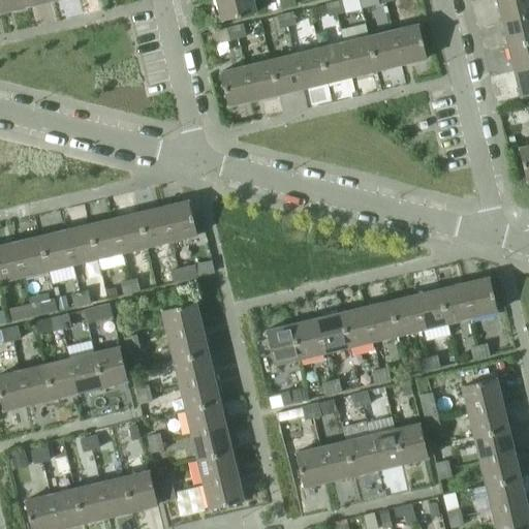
[(27,0),(0,0),(3,12),(29,7),(27,0)]
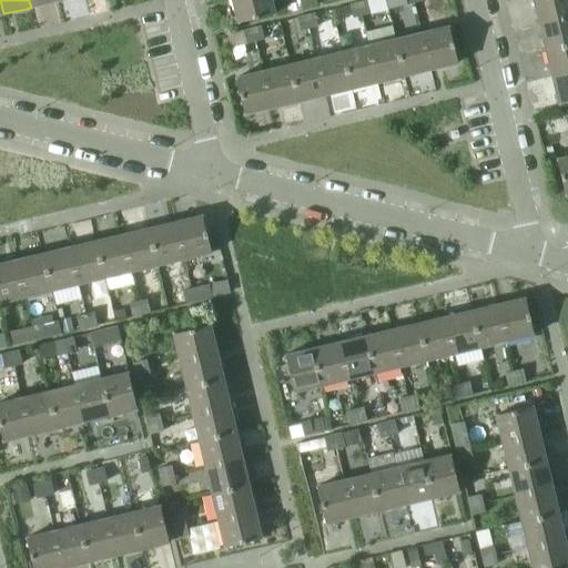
[(270,0),(231,0),(236,23),(273,14),(270,0)]
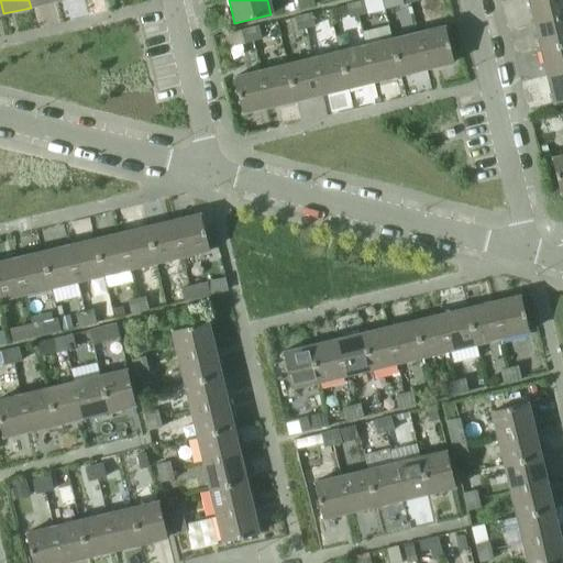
[(562,0),(527,0),(533,23),(562,15),(562,0)]
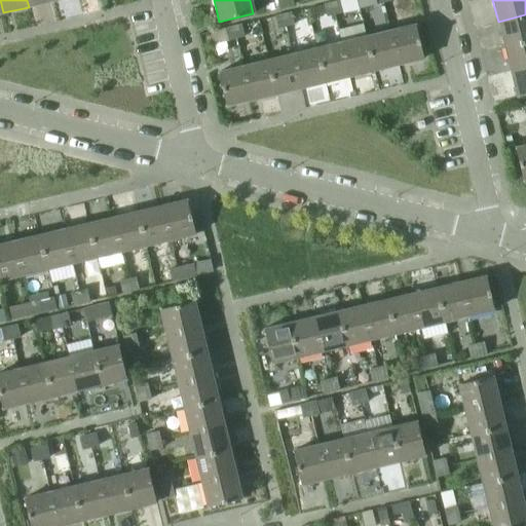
[(339,1),(331,3),(334,15),(342,13),(339,1)]
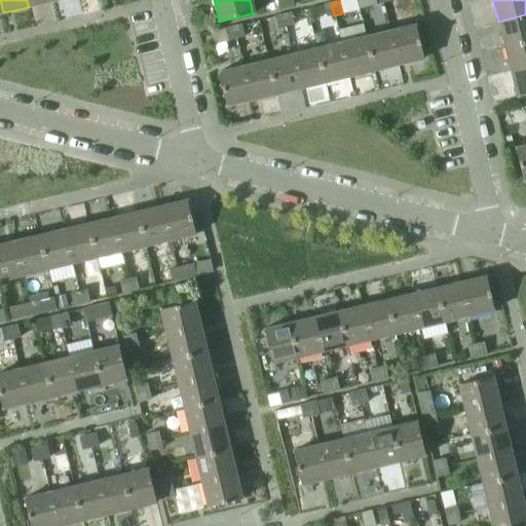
[(334,15),(331,3),(323,5),(326,17),(334,15)]
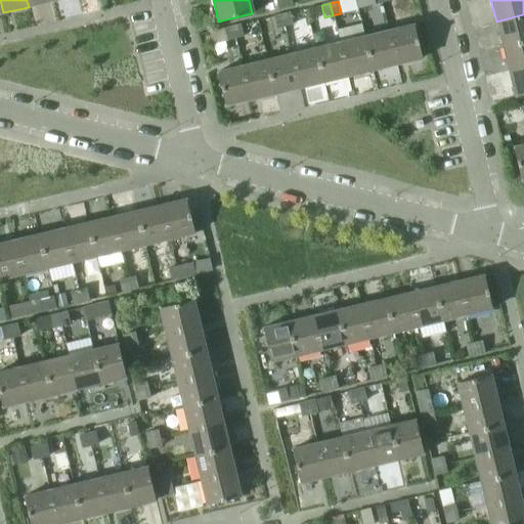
[(289,13),(281,15),(284,27),(292,26),(289,13)]
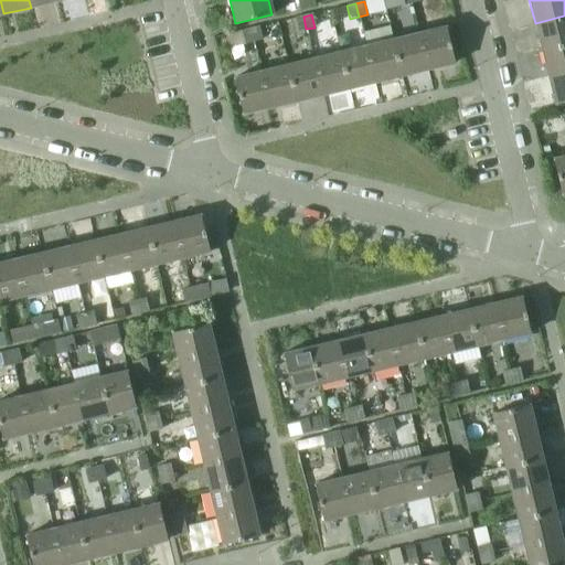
[(564,16),(535,23),(541,49),(564,43),(564,16)]
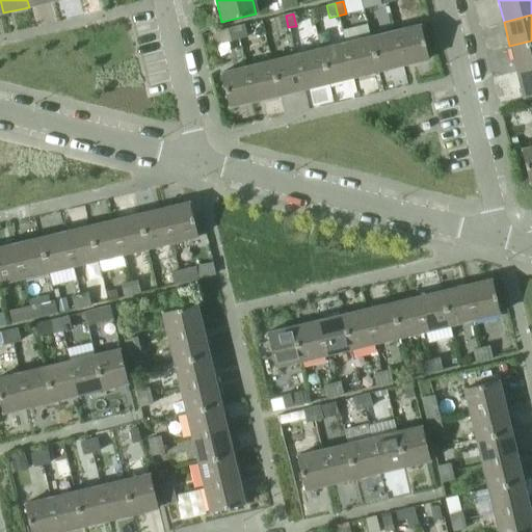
[(288,27),(286,16),(277,18),(281,29),(288,27)]
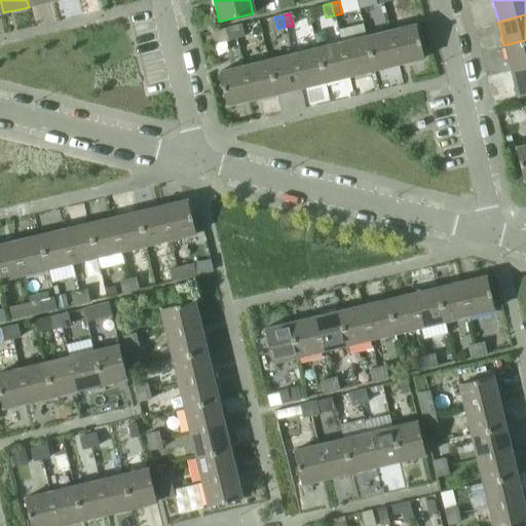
[(240,25),(232,27),(235,39),(243,37),(240,25)]
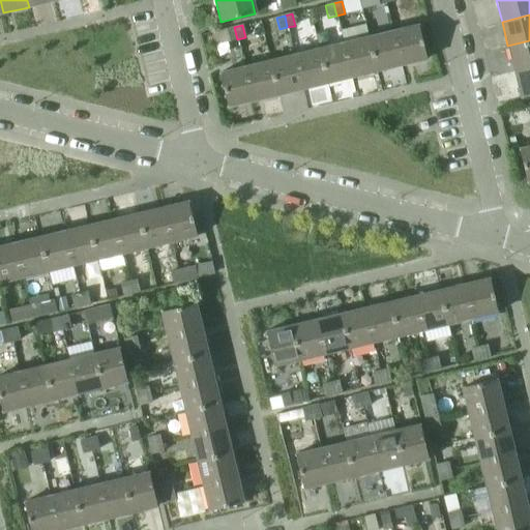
[(418,25),(392,31),(401,65),(427,59),(418,25)]
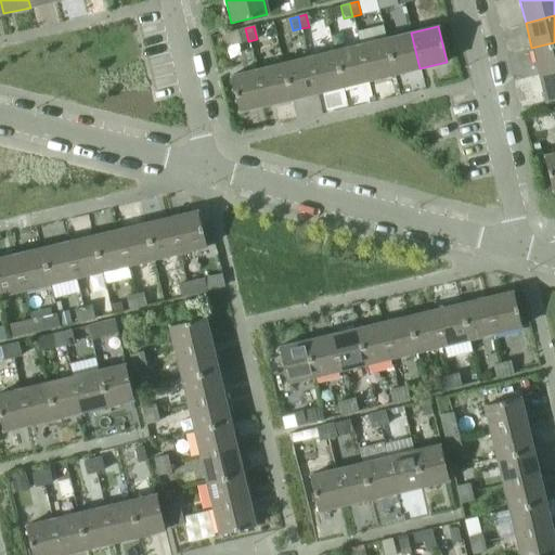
[(245,28),(237,30),(241,43),(248,41),(245,28)]
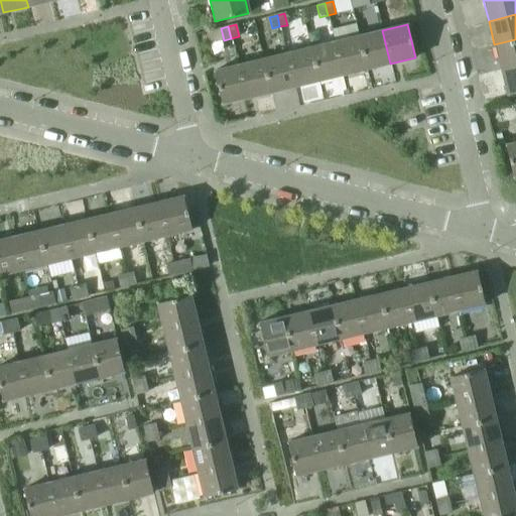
[(382,30),(358,36),(366,70),(390,63),(382,30)]
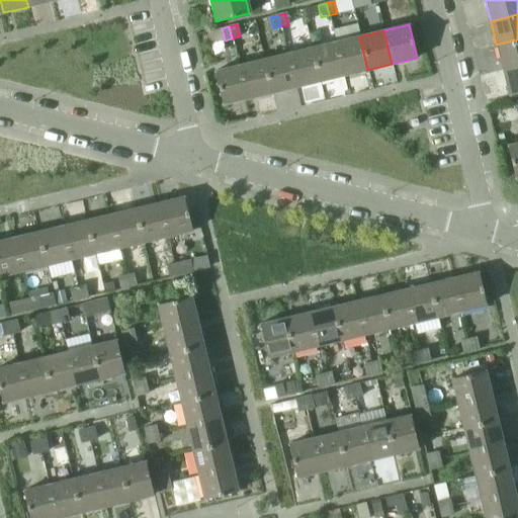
[(359,36),(335,42),(343,76),(367,70),(359,36)]
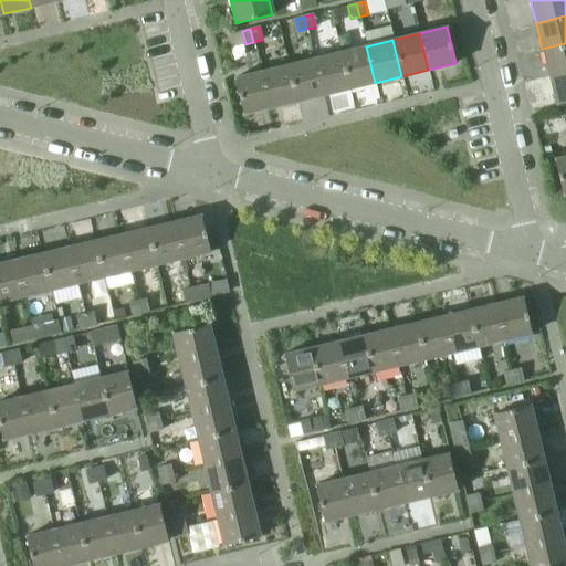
[(565,43),(542,49),(548,76),(565,72),(565,43)]
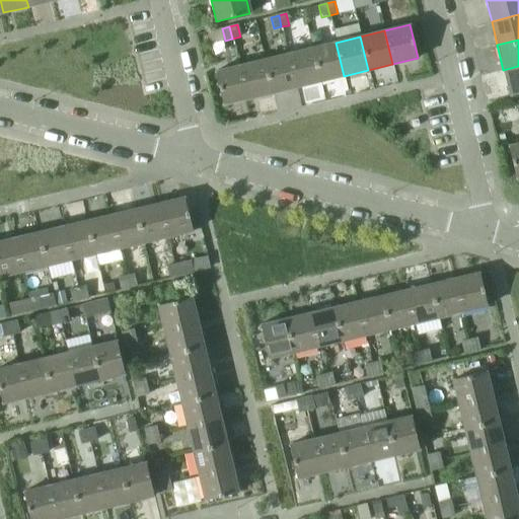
[(336,43),(312,48),(320,81),(344,76),(336,43)]
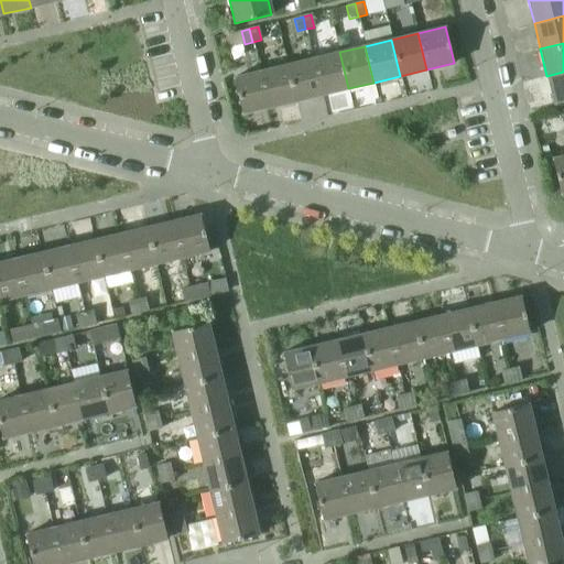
[(339,52),(313,58),(322,95),(348,88),(339,52)]
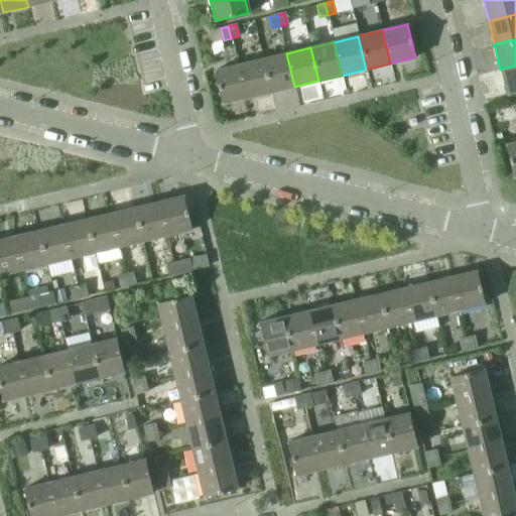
[(286,53),(261,59),(269,93),(294,87),(286,53)]
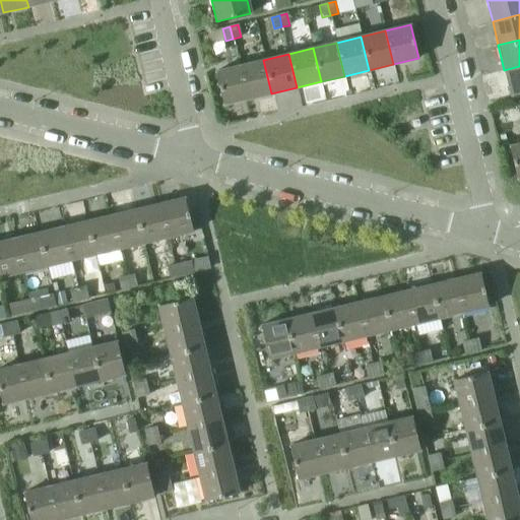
[(263,60),(239,66),(247,100),(271,93),(263,60)]
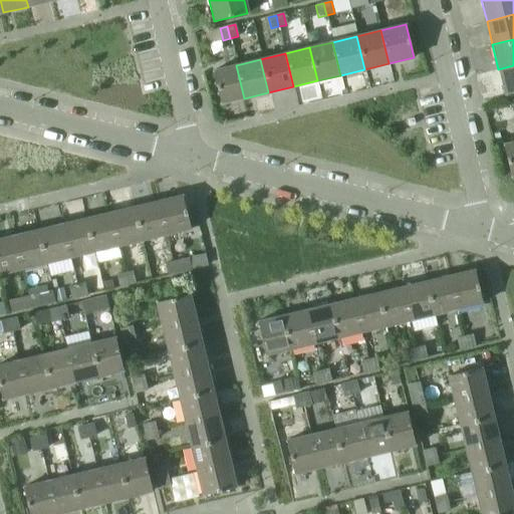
[(236,65),(213,71),(221,104),(244,98),(236,65)]
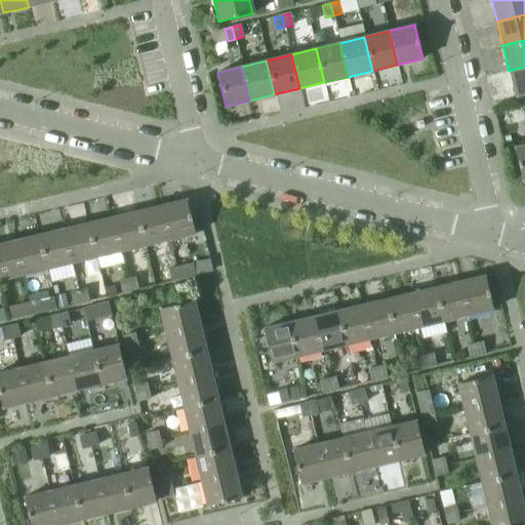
[(524,67),(509,71),(516,96),(524,94),(524,67)]
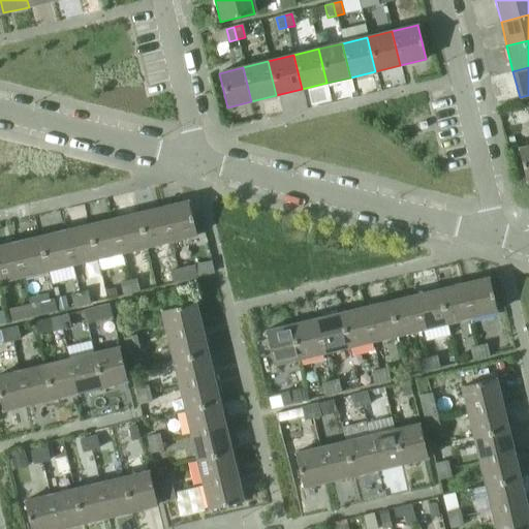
[(528,146),(518,149),(526,183),(528,182),(528,146)]
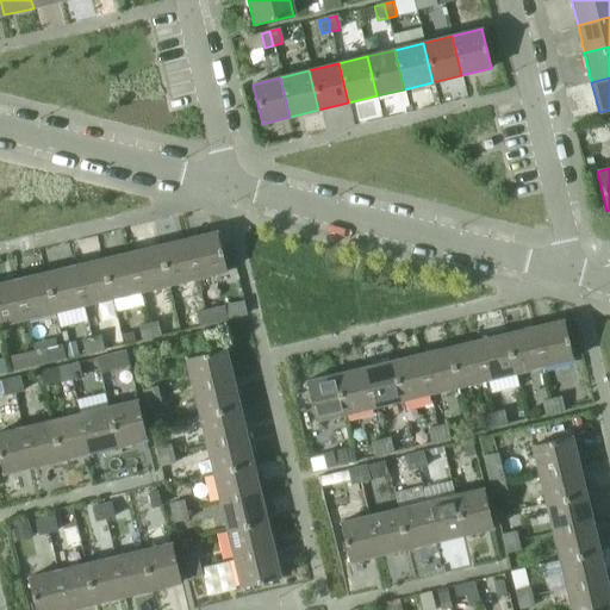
[(216,232),(187,240),(197,279),(225,272),(216,232)]
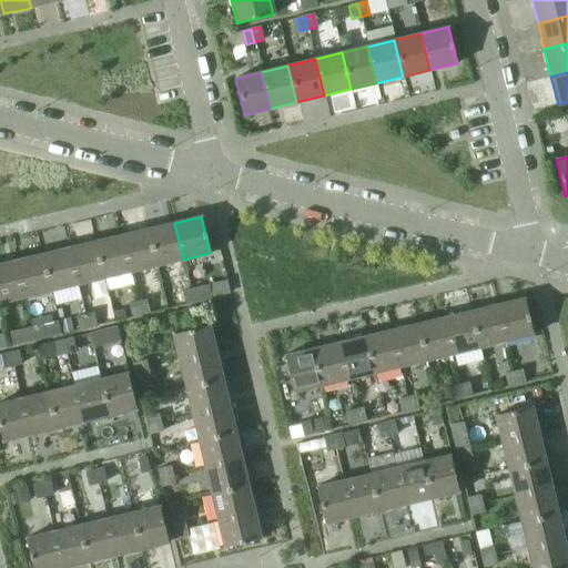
[(174,223),(148,229),(156,265),(183,260),(174,223)]
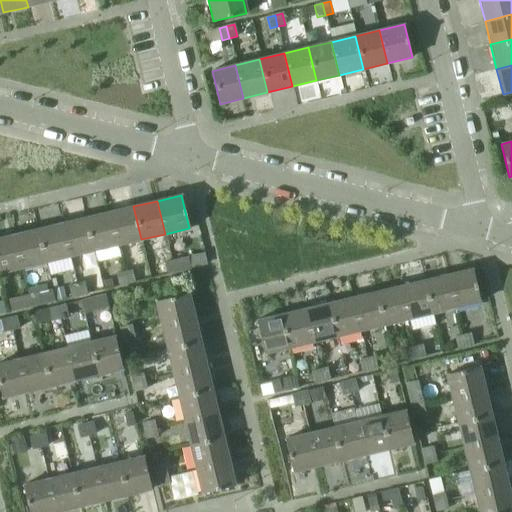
[(133,206),(109,212),(117,245),(141,239),(133,206)]
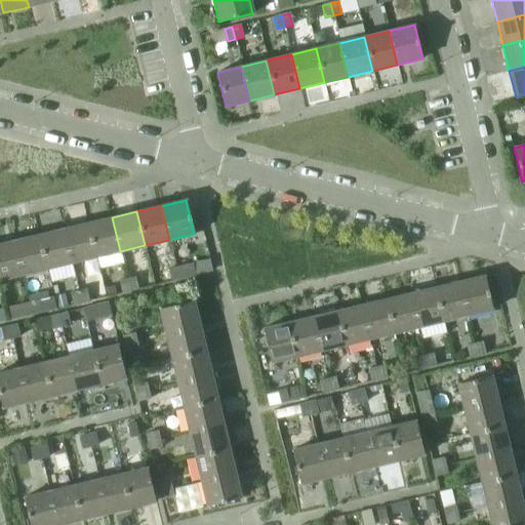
[(112,217),(88,224),(95,257),(120,251),(112,217)]
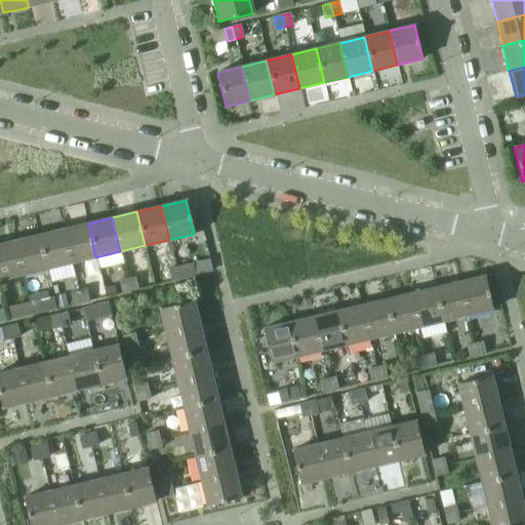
[(88,224),(64,229),(72,264),(95,257),(88,224)]
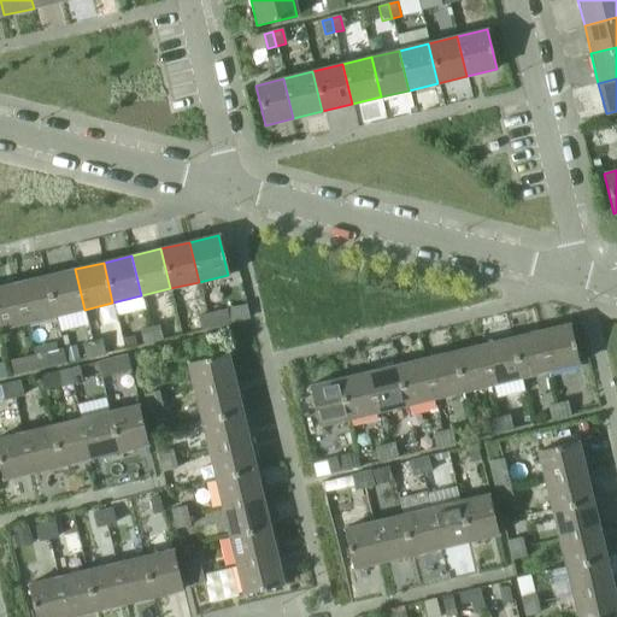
[(75,269),(46,276),(56,316),(59,329),(87,322),(84,310),(75,269)]
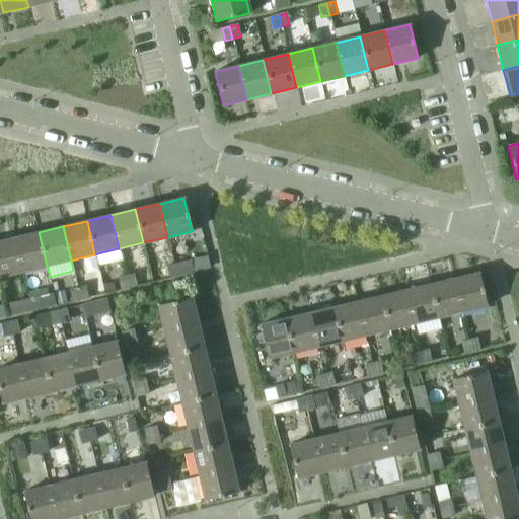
[(39,232),(14,238),(22,272),(47,266),(39,232)]
